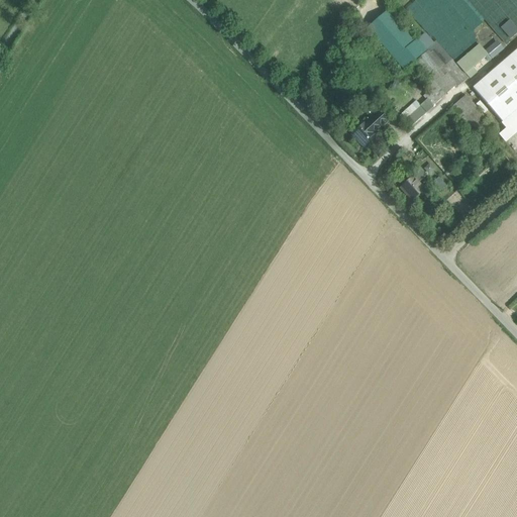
[(516,0),(467,0),(506,45),(516,35),(516,0)]
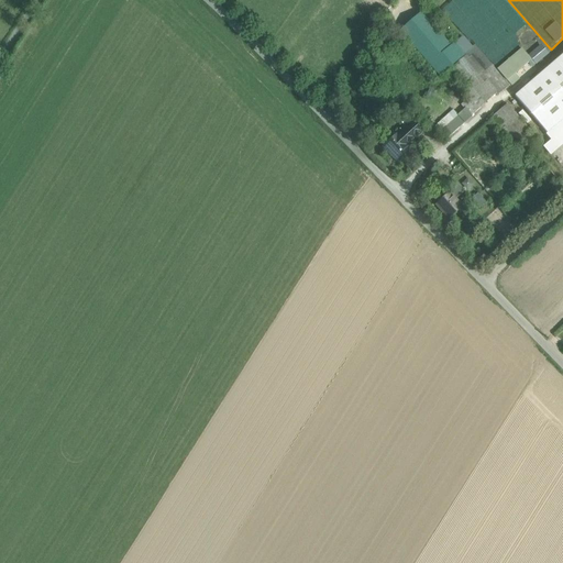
[(507,81),(497,69),(475,44),(468,50),(467,55),(454,65),(470,83),(460,90),(471,103),(467,106),(441,130),(449,138),(475,113),(485,105),(485,102),(493,96),(496,96),(510,84),(507,80),(507,81)]
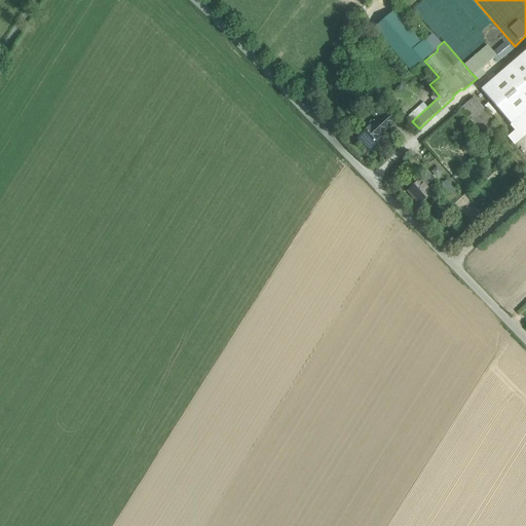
[(508,45),(501,51),(498,47),(494,51),(497,55),(496,57),(494,59),(496,62),(500,59),(500,60),(512,50),(508,45)]
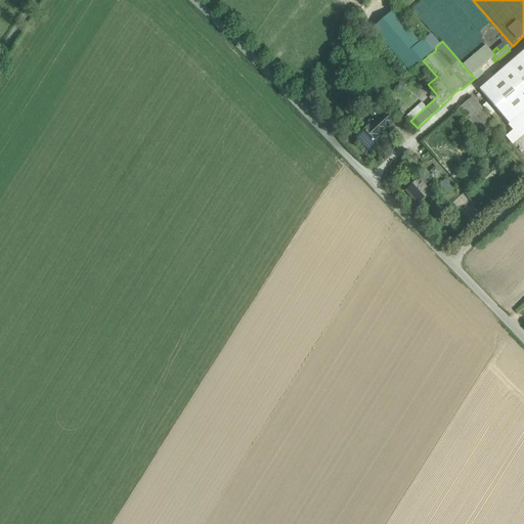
[(485,46),(463,64),(472,76),(472,75),(480,69),(492,58),(494,56),(485,46)]
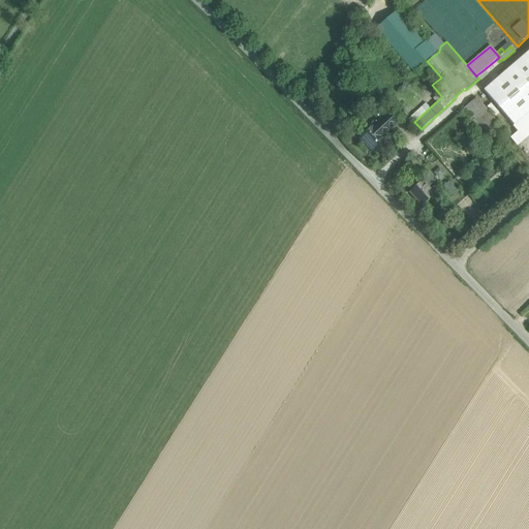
[(528,51),(484,91),(519,131),(511,137),(517,143),(528,131),(528,51)]
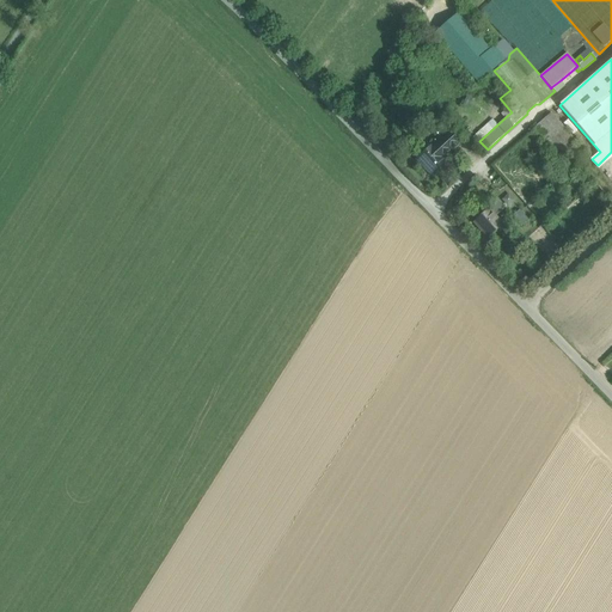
[(561,80),(551,87),(555,91),(557,93),(565,86),(561,80)]
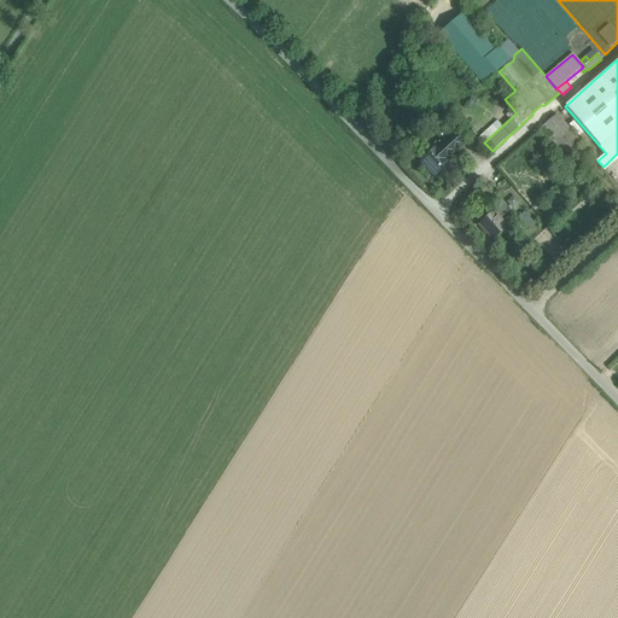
[(570,128),(557,114),(543,126),(542,123),(536,129),(572,173),(590,157),(581,146),(583,145),(570,128)]
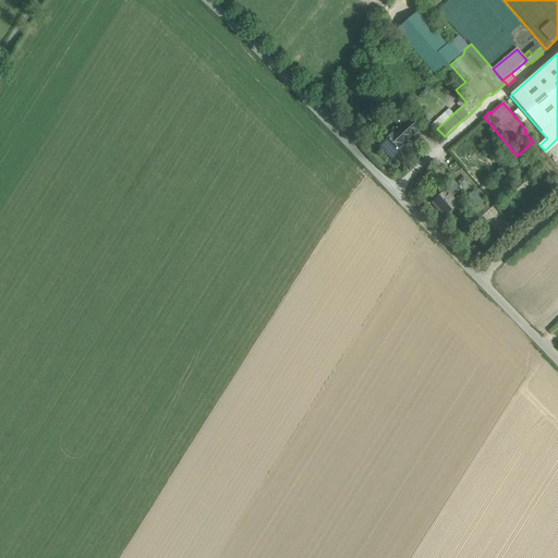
[(409,120),(401,126),(411,137),(419,130),(409,120)]
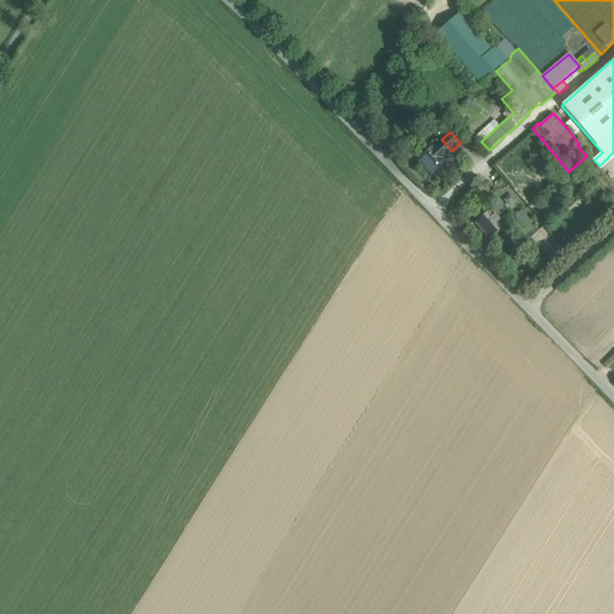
[(441,139),(433,148),(444,158),(452,151),(441,139)]
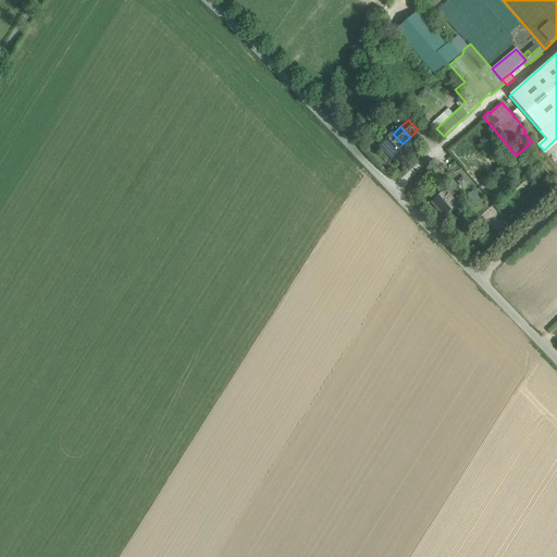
[(393,134),(380,145),(393,160),(406,148),(403,144),(393,134)]
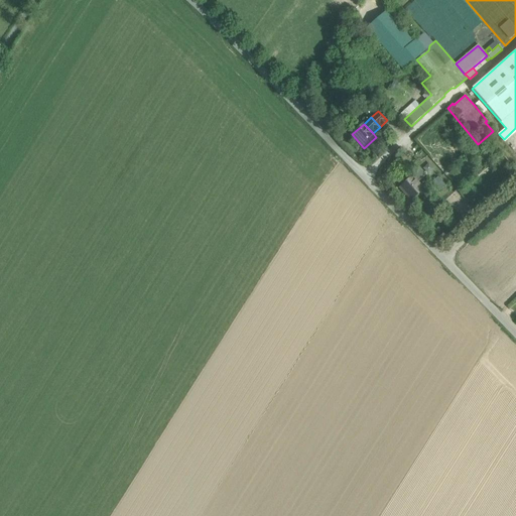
[(419,170),(412,176),(411,176),(400,187),(412,201),(424,189),(417,182),(424,175),(419,170)]
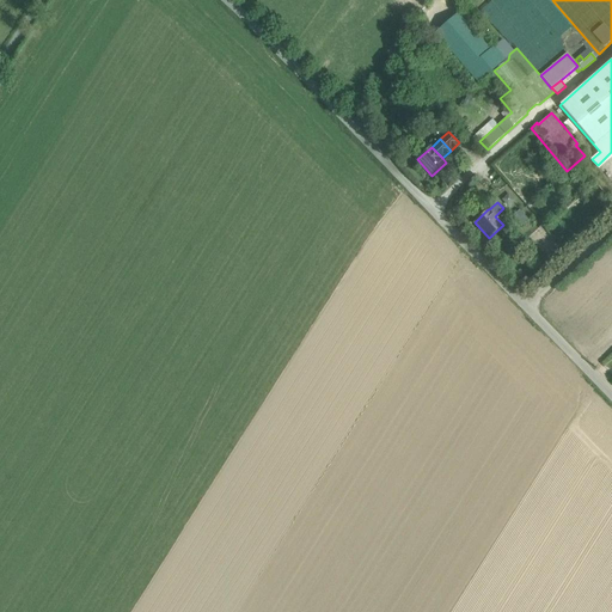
[(520,209),(513,216),(521,226),(528,220),(520,209)]
